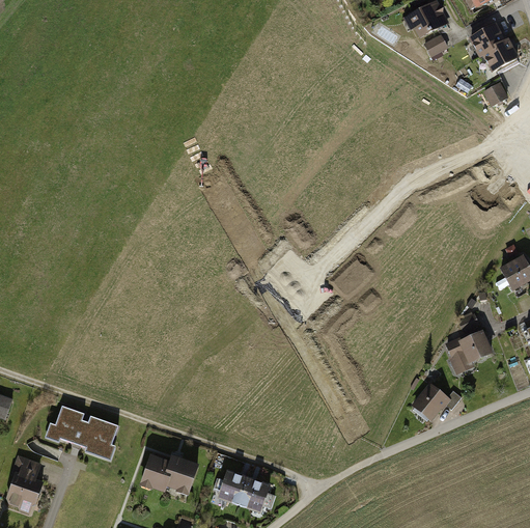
[(437,0),(403,17),(410,28),(414,25),(420,37),(450,22),(439,0),(437,0)]
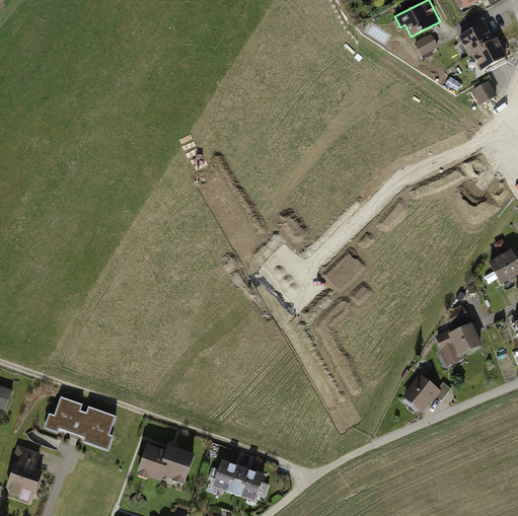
[(456,0),(460,8),(476,0),(456,0)]
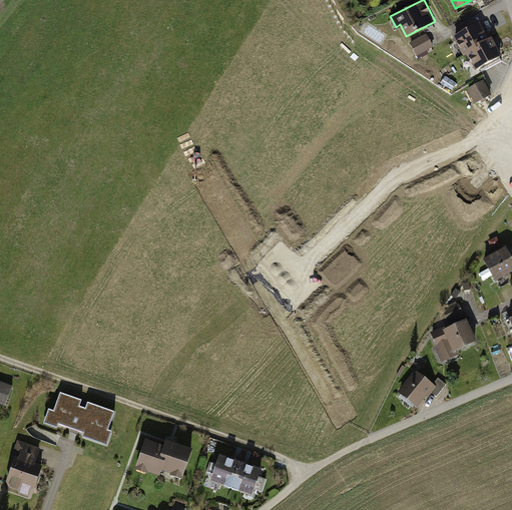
[(469,52),(477,67),(500,55),(494,44),(491,38),(488,40),(480,24),(456,37),(465,54),(469,52)]
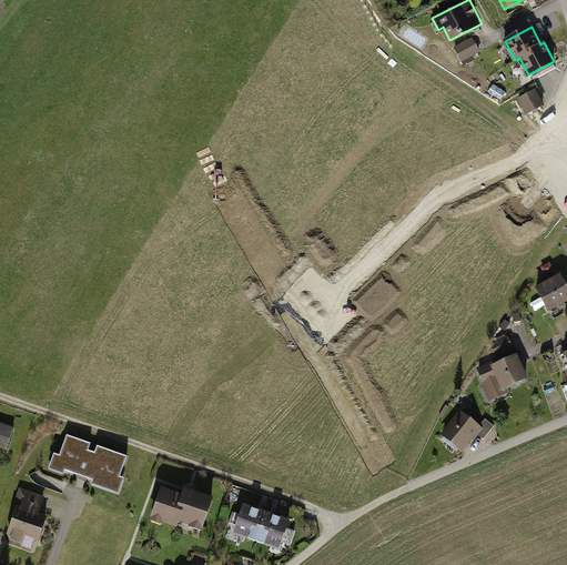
[(473,36),(454,46),(462,61),(482,50),(473,36)]
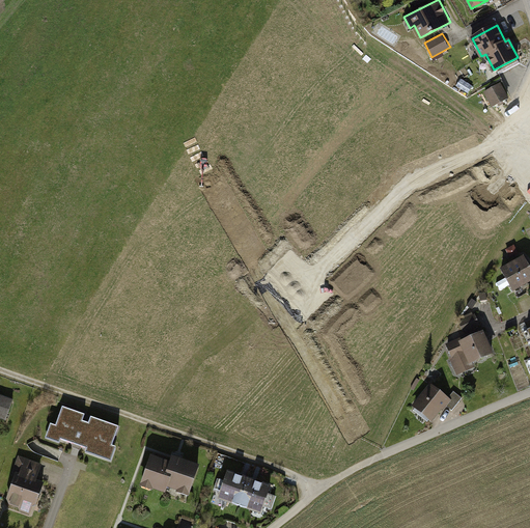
[(502,82),(486,90),(494,105),(509,96),(502,82)]
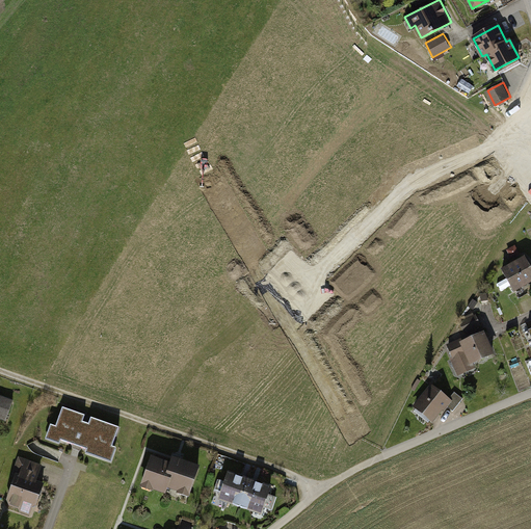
[(506,248),(510,256),(520,252),(515,244),(506,248)]
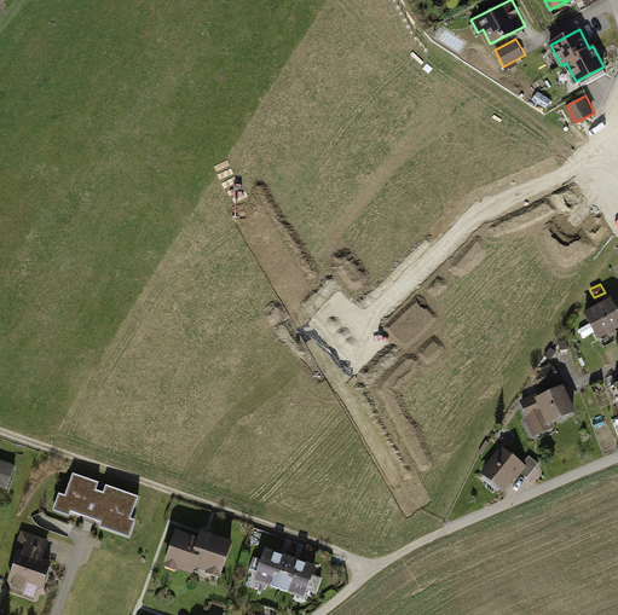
[(617,308),(611,296),(583,311),(596,337),(617,325),(617,308)]
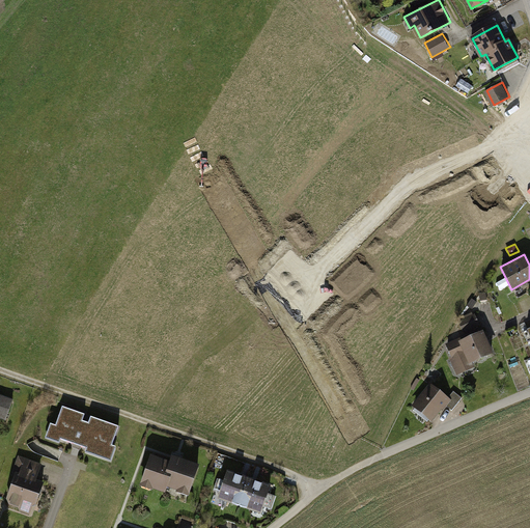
[(479,293),(480,301),(491,300),(490,292),(479,293)]
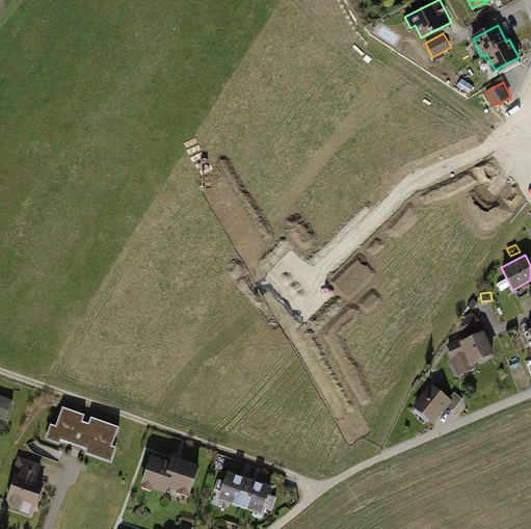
[(459,320),(463,331),(481,323),(478,313),(459,320)]
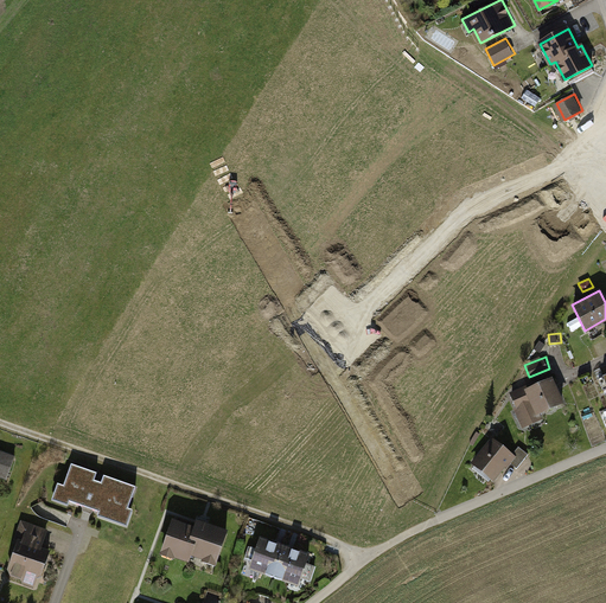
[(514,408),(521,427),(543,417),(540,411),(565,402),(555,374),(511,392),(516,406),(514,408)]
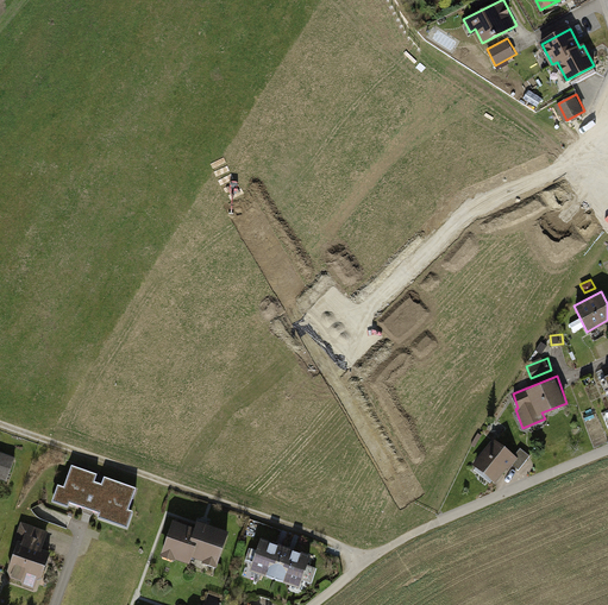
[(494,438),(471,462),(494,481),(512,461),(520,467),(532,454),(521,445),(513,454),(494,438)]
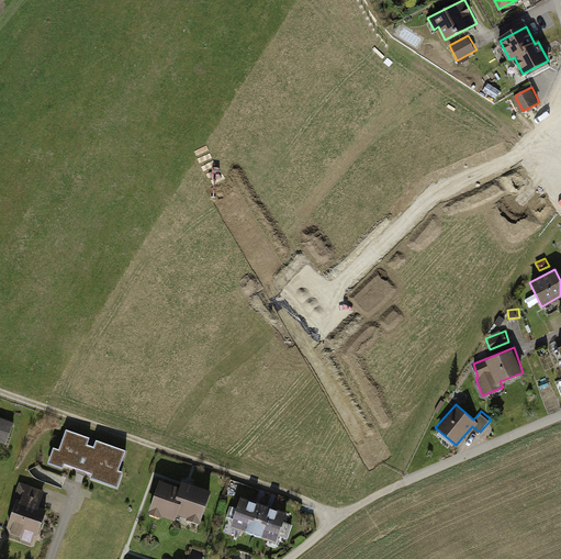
[(0,440),(4,443),(12,420),(0,415),(0,440)]
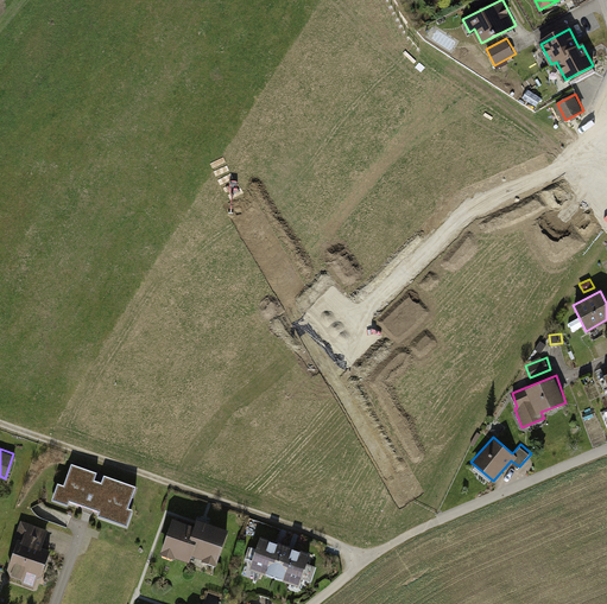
[(97,472),(73,464),(65,485),(59,483),(54,500),(69,506),(70,501),(100,510),(99,516),(128,526),(133,510),(128,509),(137,487),(105,476),(102,483),(95,481),(97,472)]
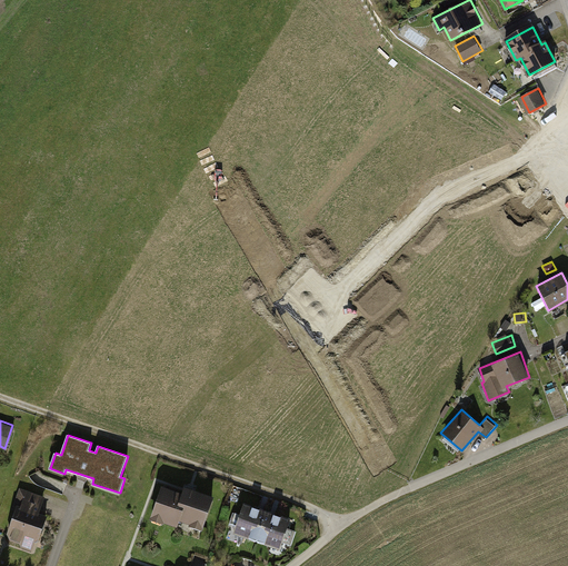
[(181,490),(161,484),(150,517),(176,526),(178,519),(189,523),(188,525),(201,529),(213,496),(183,486),(181,490)]
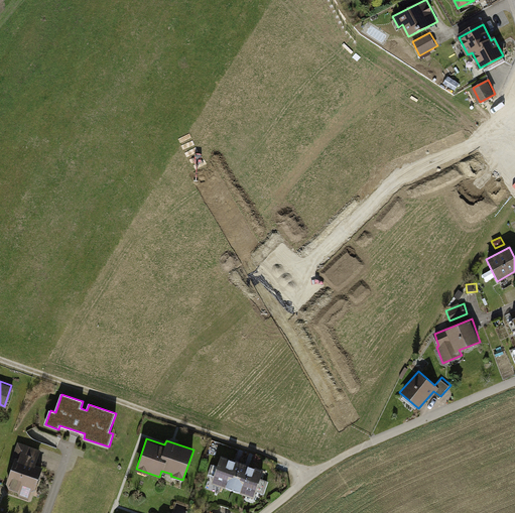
[(3,488),(31,499),(43,466),(35,463),(41,447),(17,439),(11,456),(14,457),(3,488)]
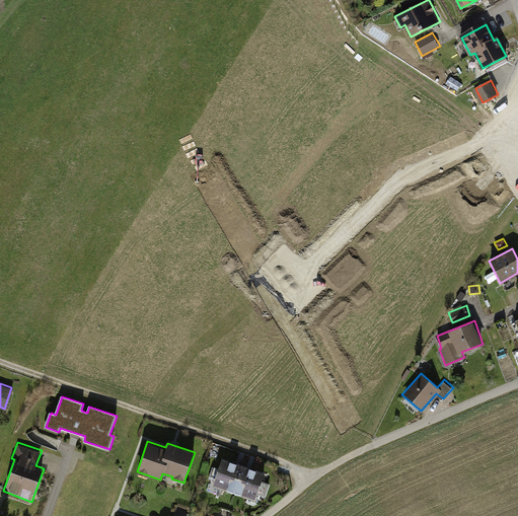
[(215,476),(212,485),(255,500),(257,493),(263,495),(267,483),(262,481),(265,471),(250,466),(238,462),(222,456),(218,467),(215,466),(212,475),(215,476)]
